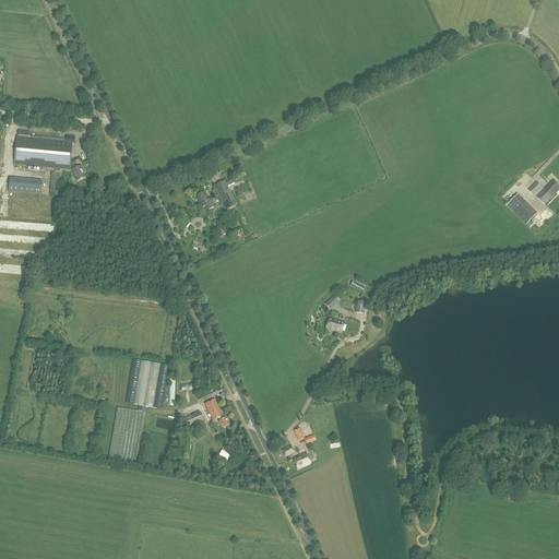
[(70,163),(72,142),(74,142),(74,137),(67,135),(67,140),(18,135),(14,165),(70,169),(70,165),(72,169),(78,181),(86,177),(83,169),(84,169),(82,165),(78,167),(75,163),(70,163)]
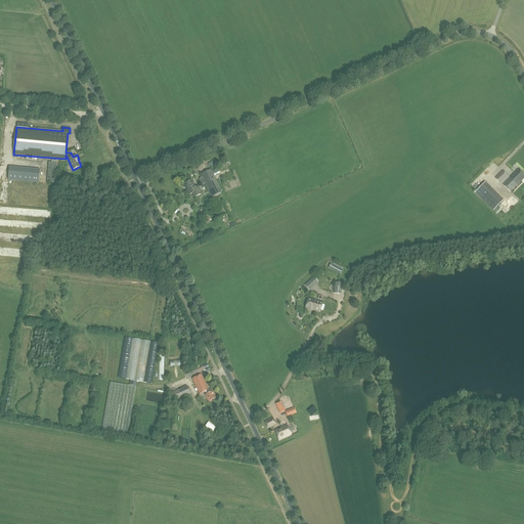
[(523,174),(518,169),(504,185),(511,192),(523,178),(523,174)]
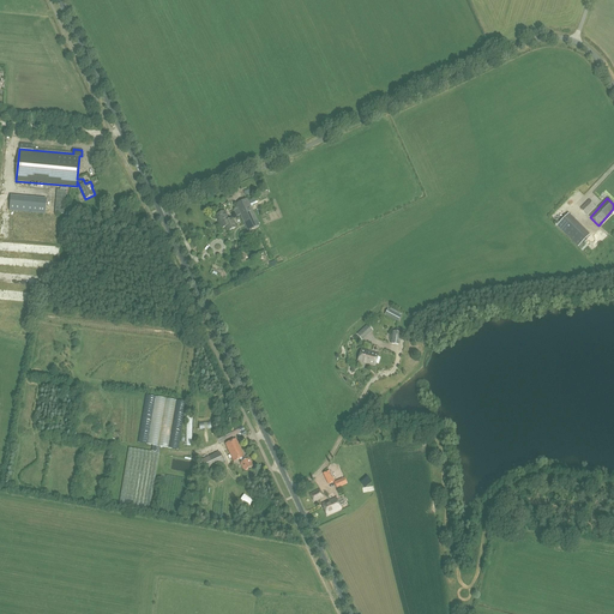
[(16,212),(48,214),(48,200),(16,199),(16,212)]
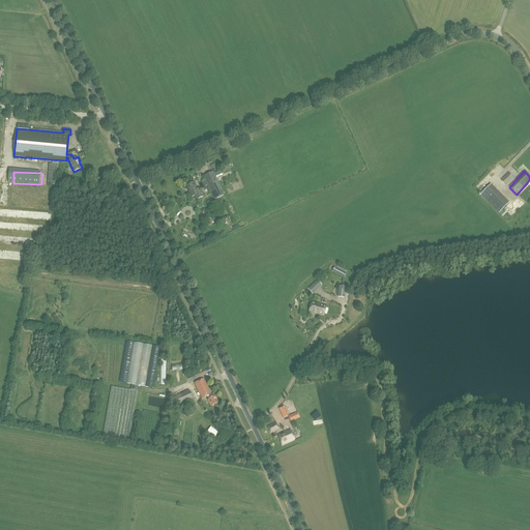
[(514,177),(509,172),(502,180),(507,185),(514,177)]
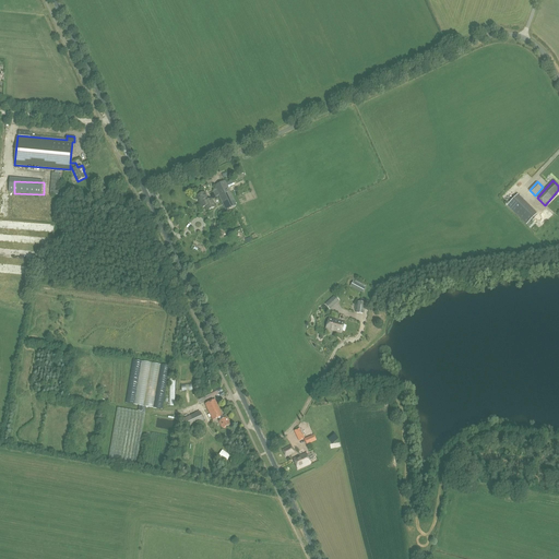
[(226,183),(214,189),(223,209),(235,203),(226,183)]
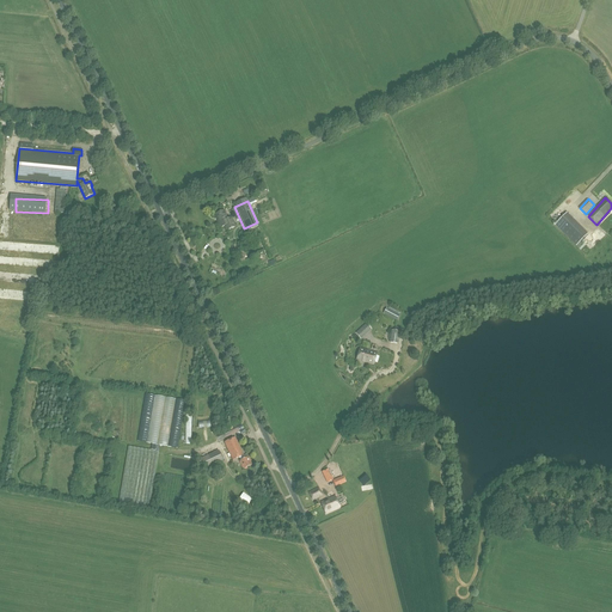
[(228,219),(225,210),(215,214),(220,224),(225,222),(224,221),(228,219)]
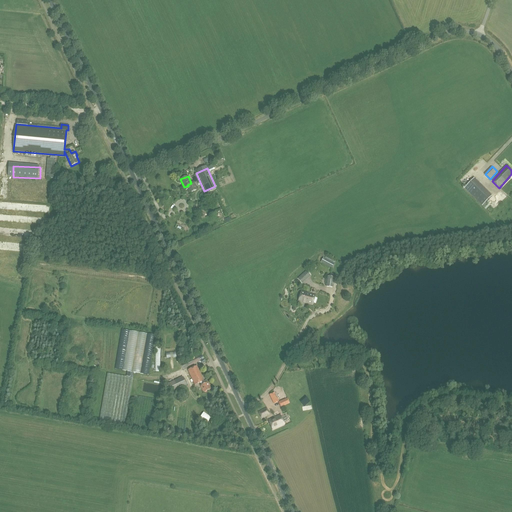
[(464,188),(482,206),(492,196),(475,178),(464,188)]
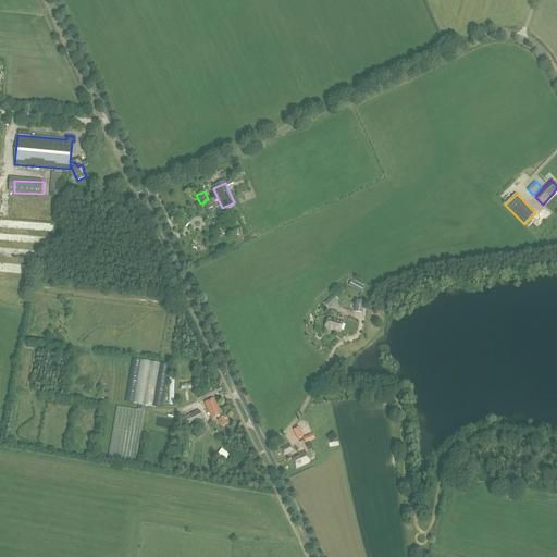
[(211,198),(208,199),(203,201),(205,202),(200,203),(201,207),(205,206),(207,210),(214,207),(211,198)]
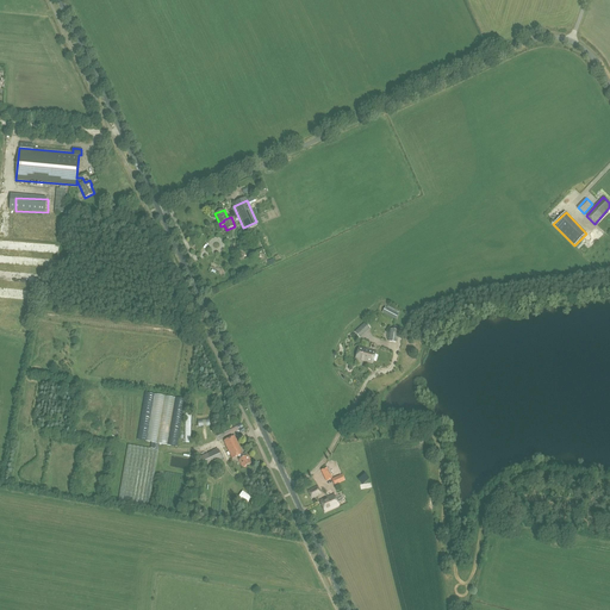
[(383,312),(396,319),(398,313),(385,307),(383,312)]
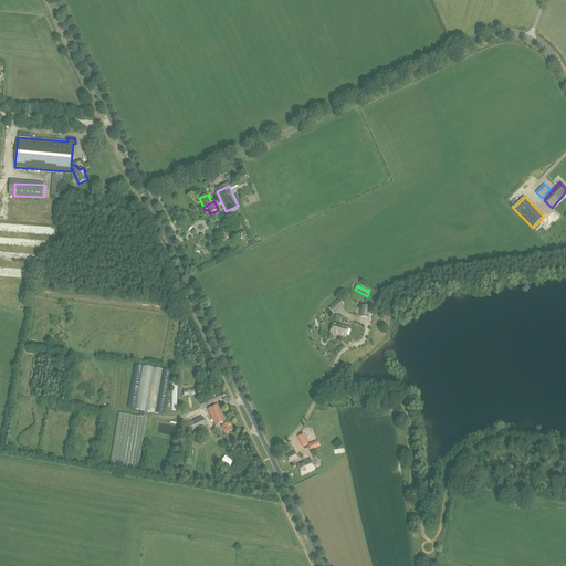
[(328,308),(333,313),(343,304),(337,299),(328,308)]
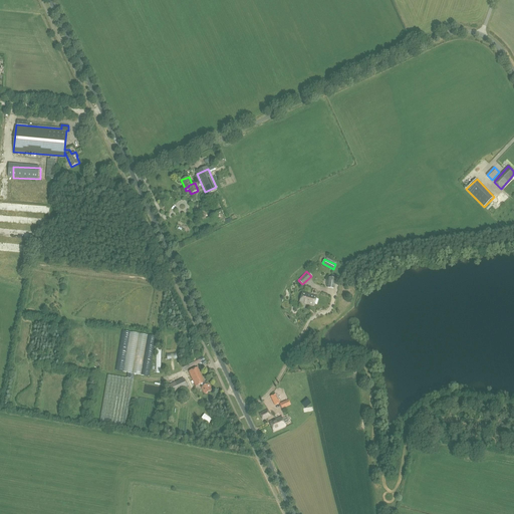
[(327,287),(334,288),(335,278),(329,277),(327,287)]
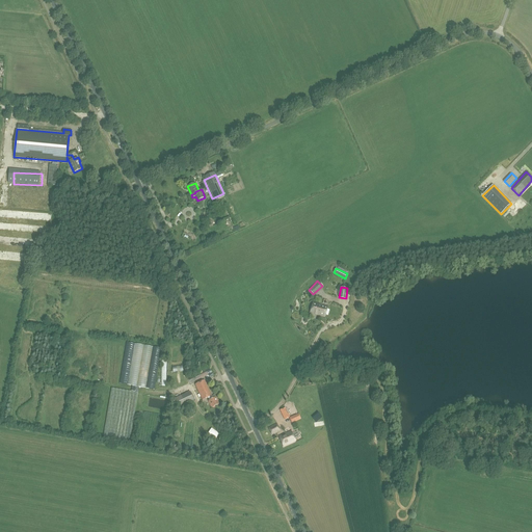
[(327,307),(313,302),(310,313),(324,317),(327,307)]
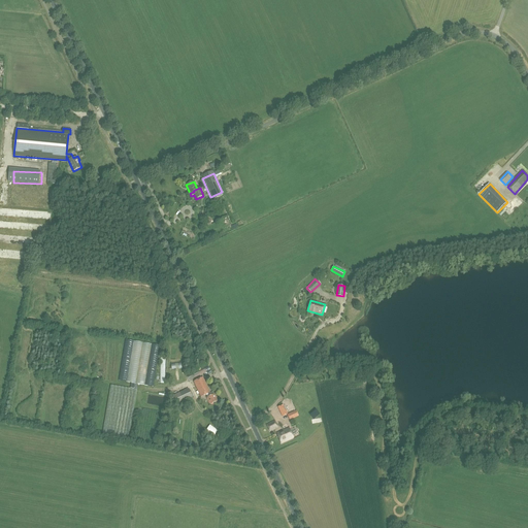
[(189,381),(191,378),(206,371),(204,367),(189,374),(187,375),(189,381)]
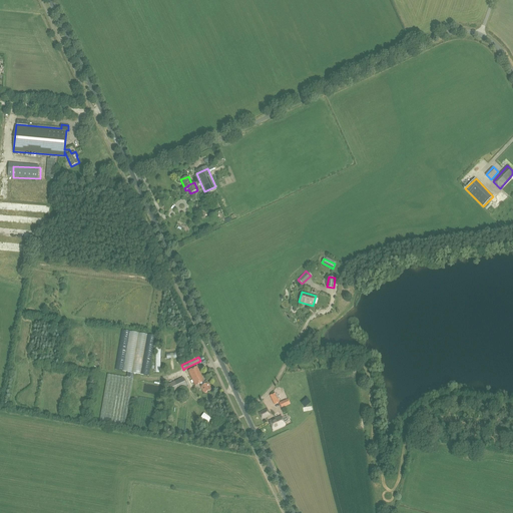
[(200,383),(201,386),(204,393),(211,390),(208,383),(205,384),(204,382),(197,366),(188,371),(195,386),(200,383)]
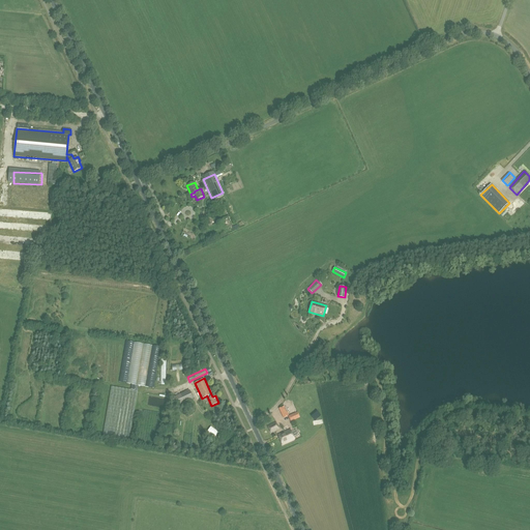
[(129,443),(138,391),(111,387),(102,438),(129,443)]
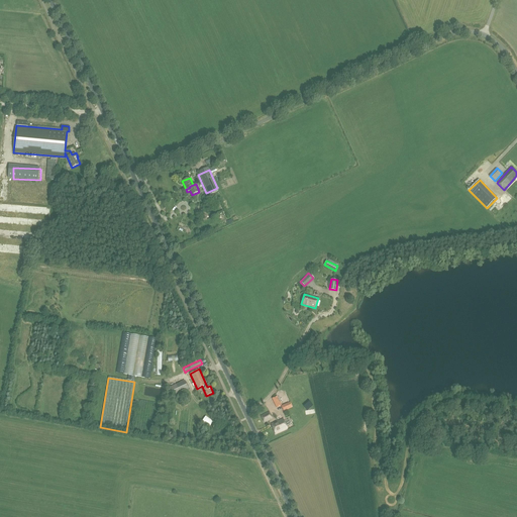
[(185,381),(170,388),(174,396),(188,389),(185,381)]
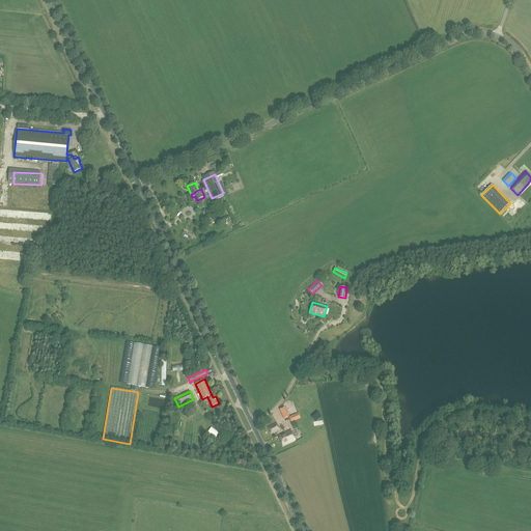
[(268,426),(272,434),(280,428),(276,422),(268,426)]
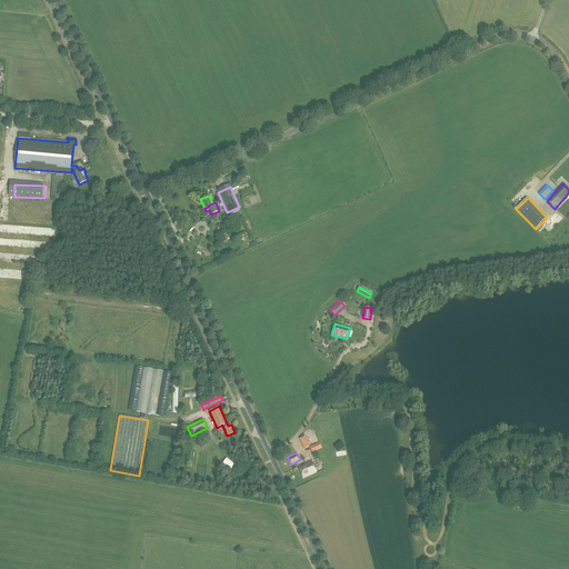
[(303,478),(317,471),(311,461),(298,467),(303,478)]
